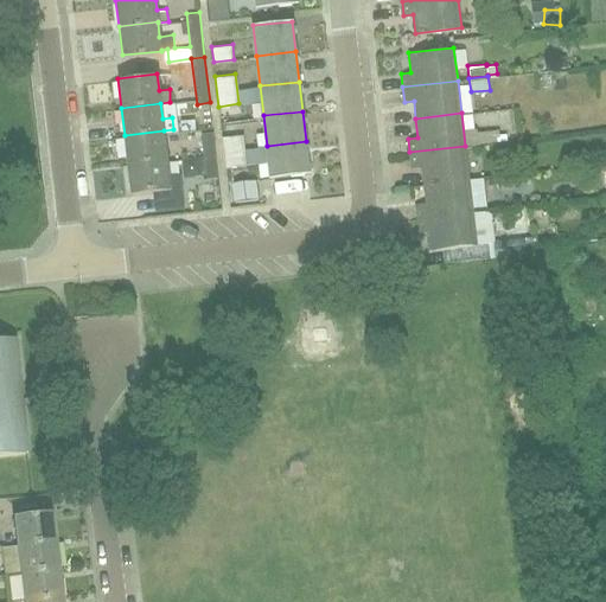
[(479,142),(499,140),(498,128),(477,130),(479,142)]
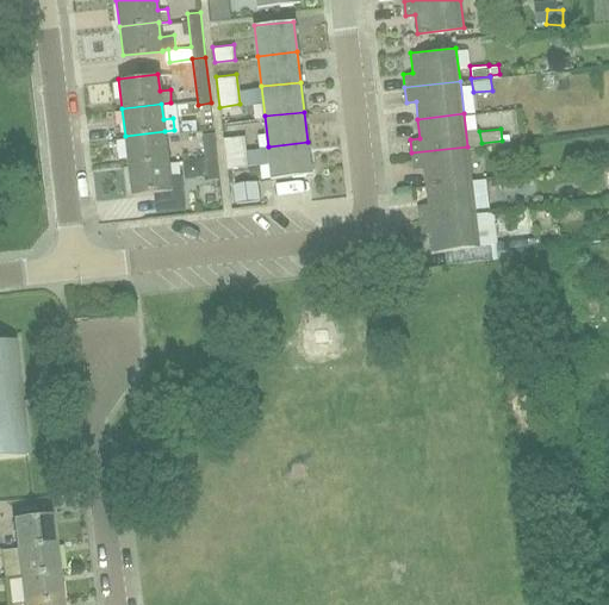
[(168,160),(165,131),(125,136),(129,164),(168,160)]
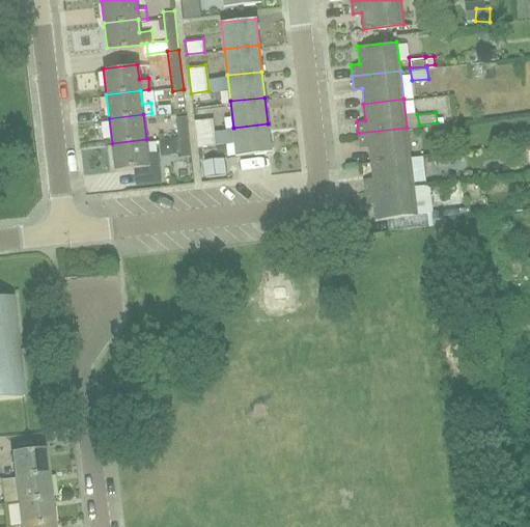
[(179,156),(191,155),(187,114),(174,115),(179,156)]
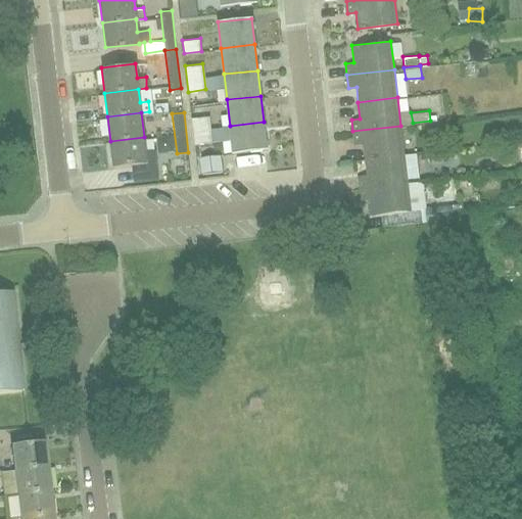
[(194,143),(211,141),(208,114),(190,116),(194,143)]
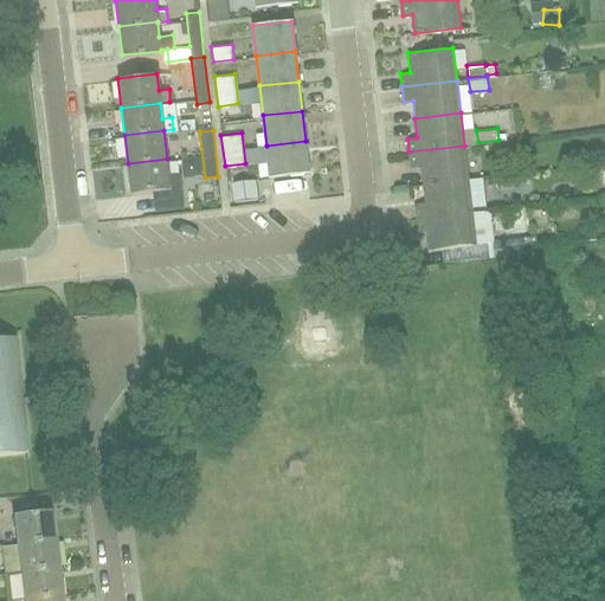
[(306,141),(266,146),(270,175),(309,172),(306,141)]
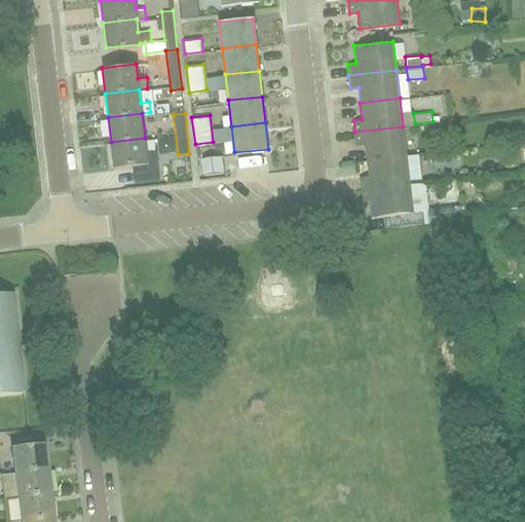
[(426,136),(439,135),(438,125),(425,126),(426,136)]
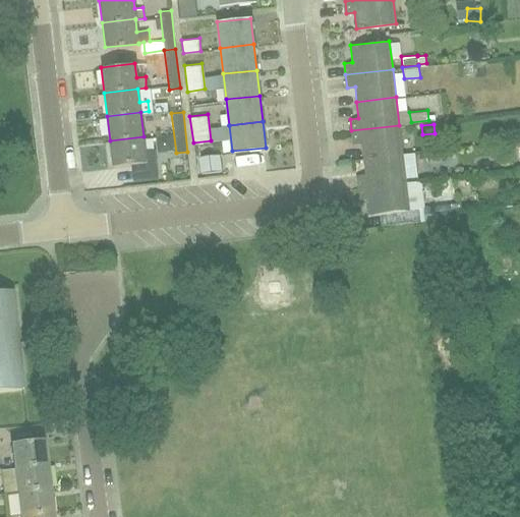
[(399,125),(351,130),(353,142),(361,141),(363,158),(402,153),(399,125)]
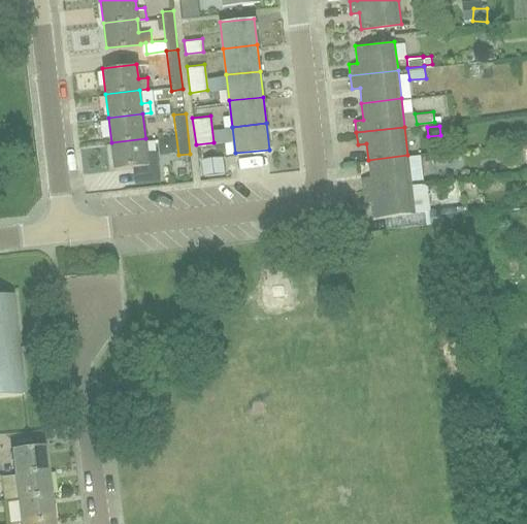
[(146,152),(145,138),(111,142),(114,167),(149,164),(157,163),(156,151),(146,152)]
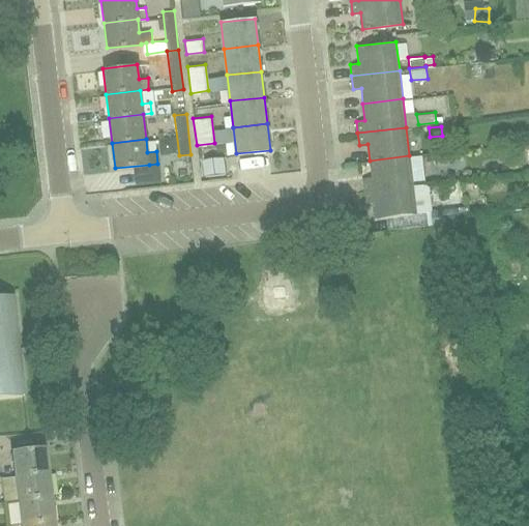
[(422,170),(422,151),(411,152),(412,171),(422,170)]
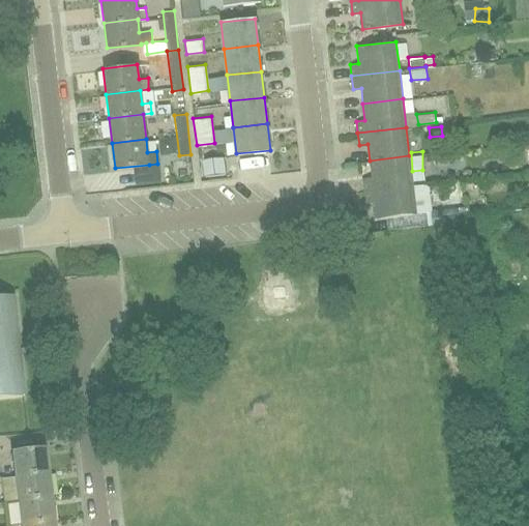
[(258,153),(237,155),(239,167),(259,165),(258,153)]
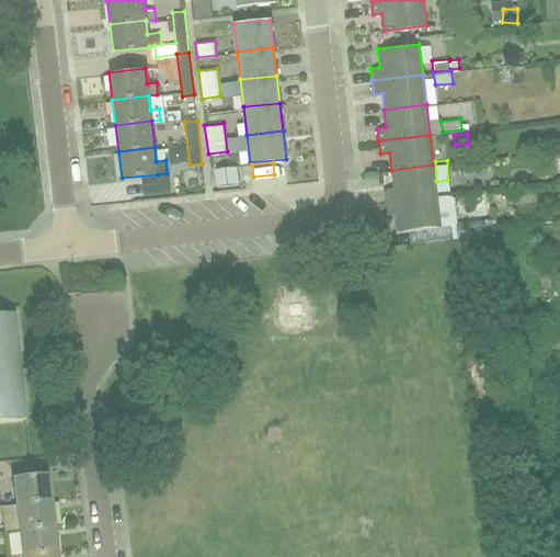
[(433,165),(391,170),(392,186),(385,188),(386,201),(436,194),(433,165)]
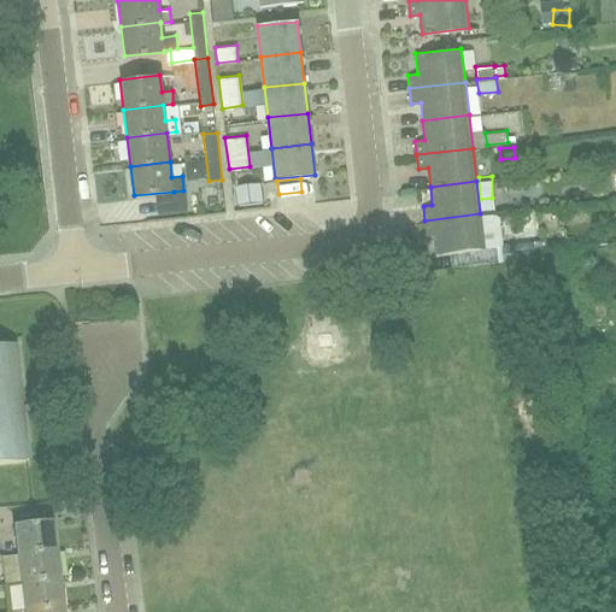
[(435,234),(438,253),(422,256),(423,265),(450,262),(449,252),(485,247),(480,213),(424,221),(426,235),(435,234)]
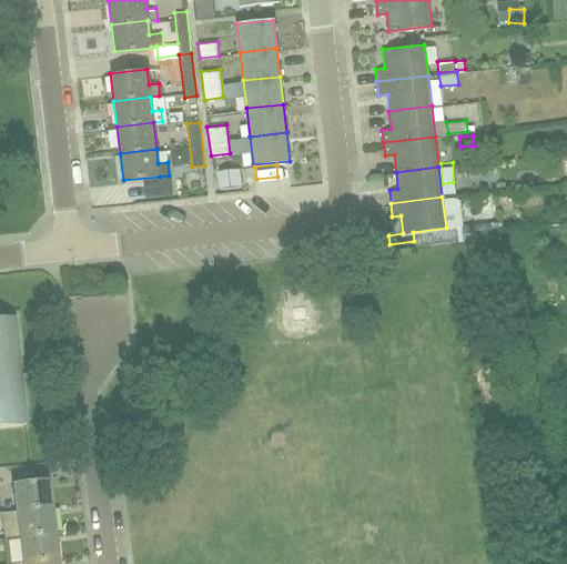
[(464,240),(492,237),(490,222),(462,225),(464,240)]
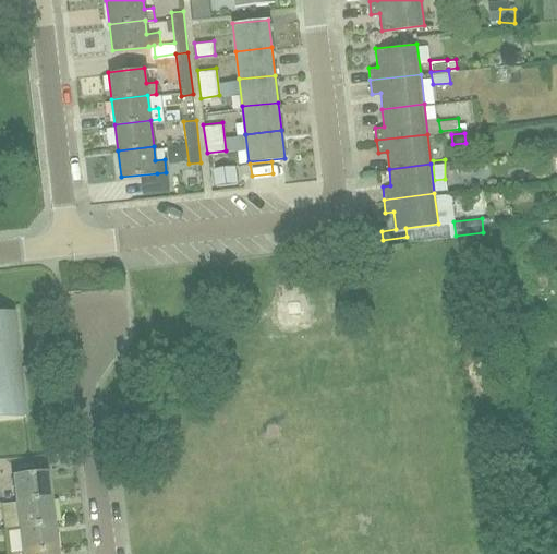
[(0,418),(26,414),(14,309),(0,310),(0,418)]
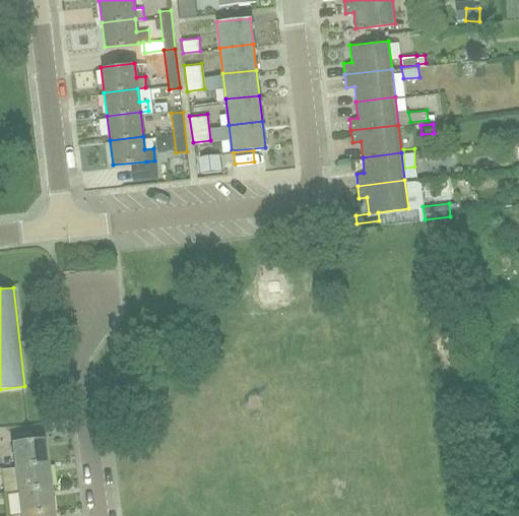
[(13,464),(46,460),(43,436),(10,439),(13,464)]
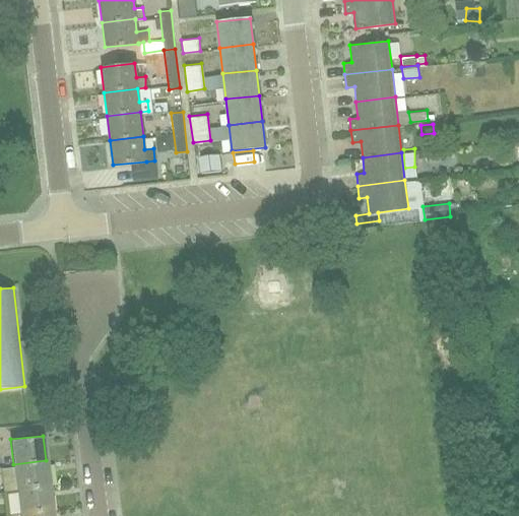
[(46,460),(13,464),(16,489),(49,485),(46,460)]
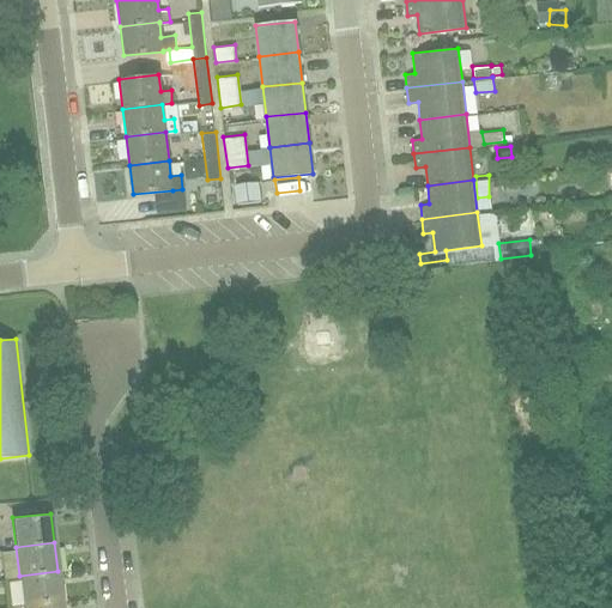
[(12,548),(0,548),(0,567),(12,567),(12,548)]
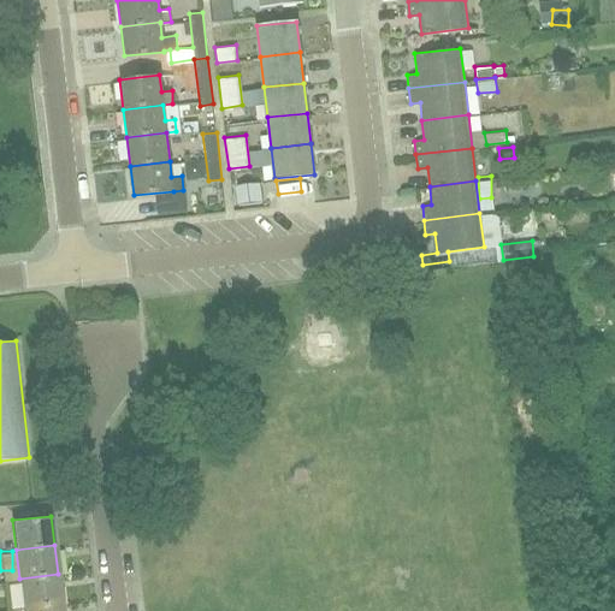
[(23,607),(61,603),(58,574),(19,579),(23,607)]
